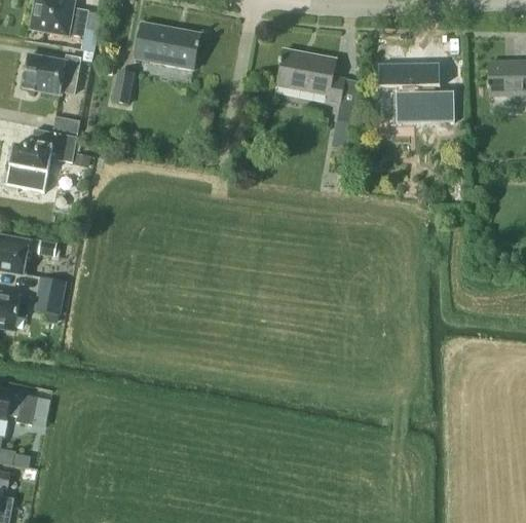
[(88,10),(72,7),(74,0),(35,0),(31,27),(68,34),(68,33),(84,36),(88,10)]
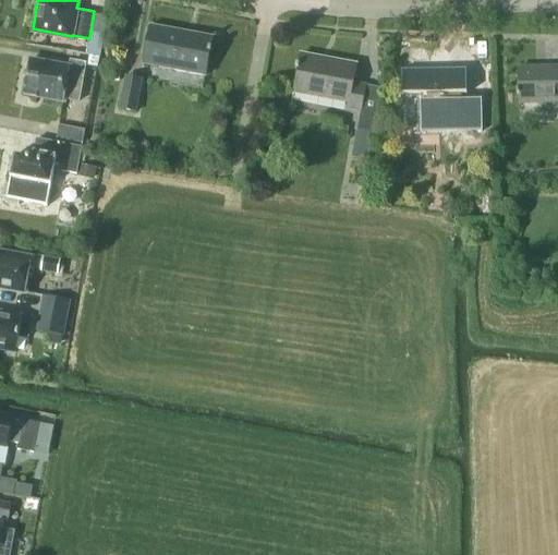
[(205,73),(211,37),(183,32),(183,29),(150,24),(143,61),(205,73)]
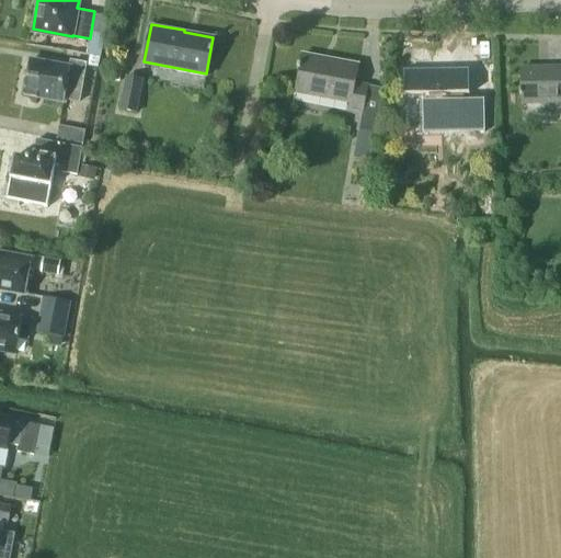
[(301,54),(300,61),(298,60),(297,66),(299,66),(295,90),(348,101),(347,106),(363,110),(368,82),(356,79),(359,63),(330,57),(330,59),(301,54)]
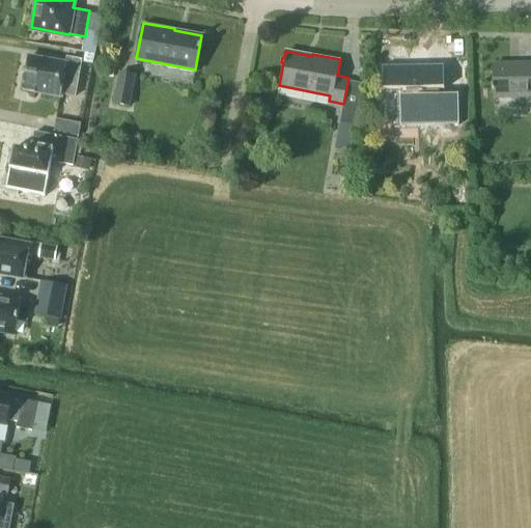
[(66,55),(65,61),(28,55),(22,89),(60,95),(61,91),(76,93),(82,57),(66,55)]
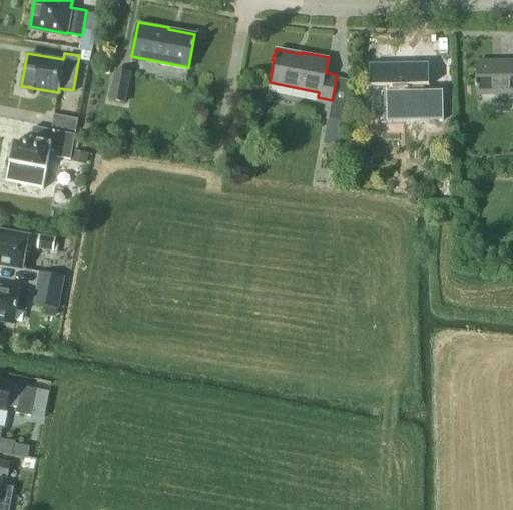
[(512,58),(476,59),(477,80),(475,80),(475,84),(477,84),(477,93),(512,92),(512,58)]
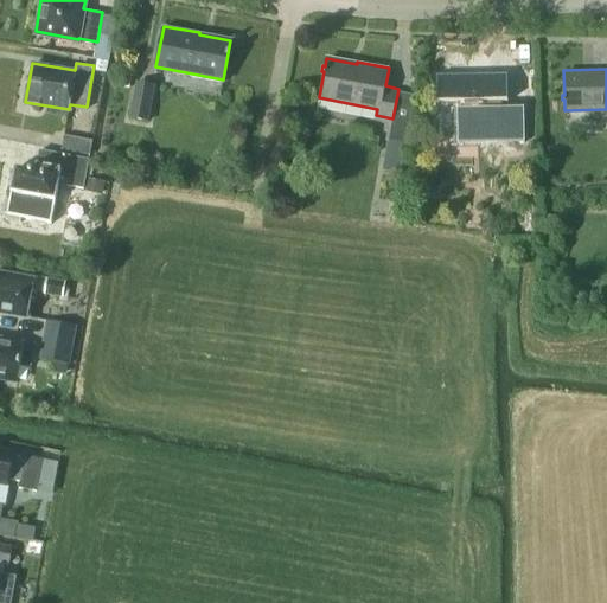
[(504,113),(503,72),(436,74),(436,108),(462,108),(462,114),(453,114),(454,141),(524,140),(524,113),(504,113)]
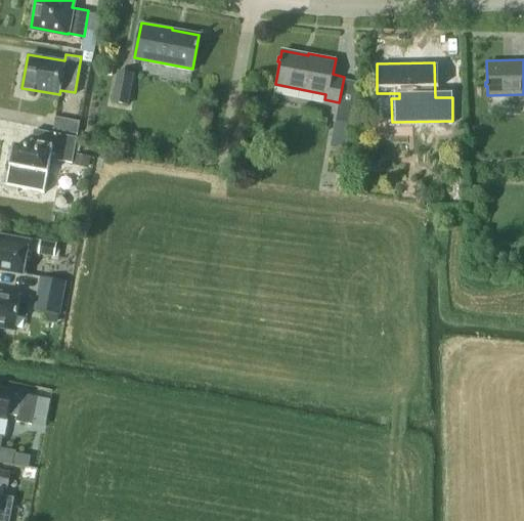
[(133,72),(117,69),(112,99),(128,102),(133,72)]
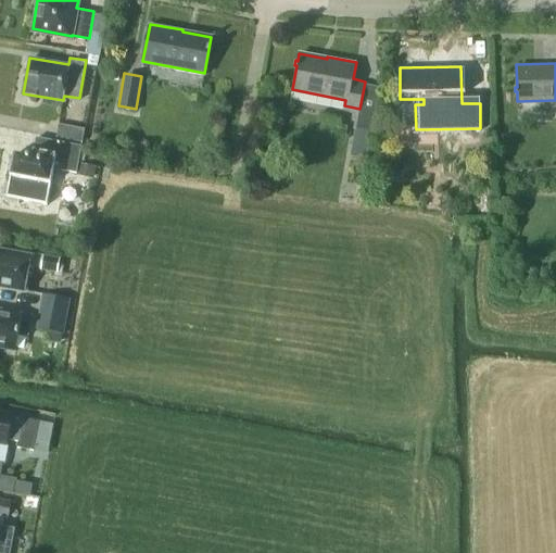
[(85,126),(59,122),(57,135),(83,139),(85,126)]
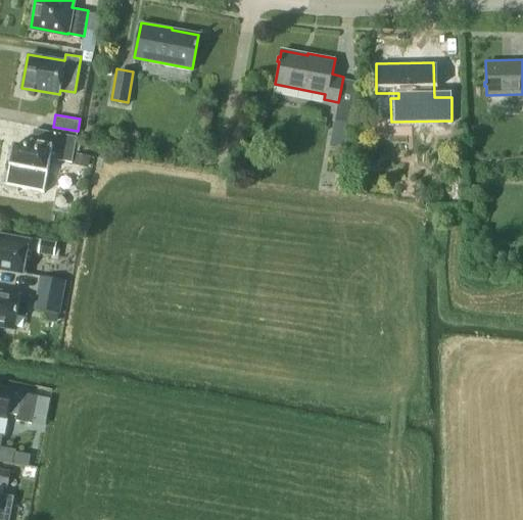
[(333,128),(348,131),(350,121),(335,117),(333,128)]
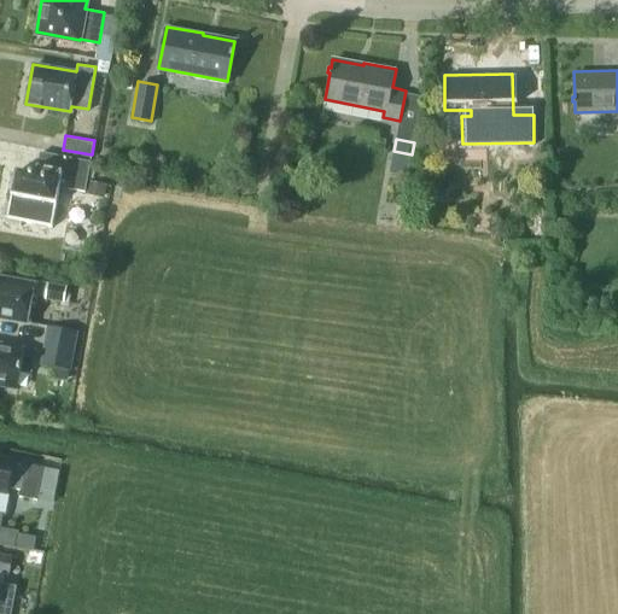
[(5,202),(3,215),(6,221),(21,223),(22,220),(31,221),(39,227),(52,222),(60,177),(70,179),(69,186),(85,189),(91,159),(40,151),(36,173),(16,169),(15,174),(10,180),(12,189),(10,202),(5,202)]
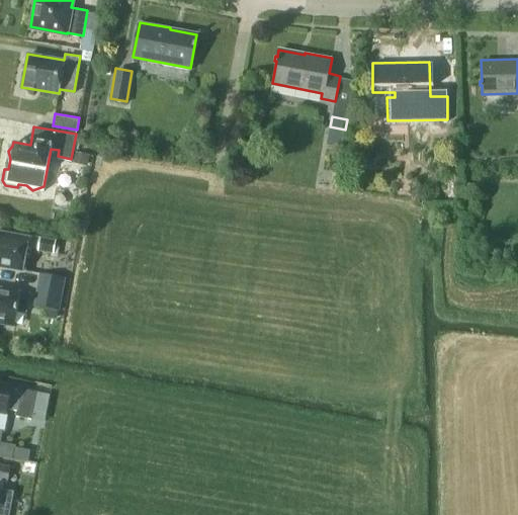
[(73,149),(71,161),(87,163),(89,152),(73,149)]
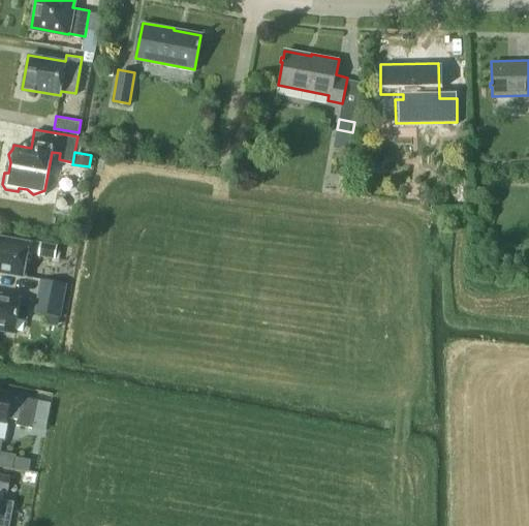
[(29,251),(30,242),(0,236),(0,270),(24,275),(29,251)]
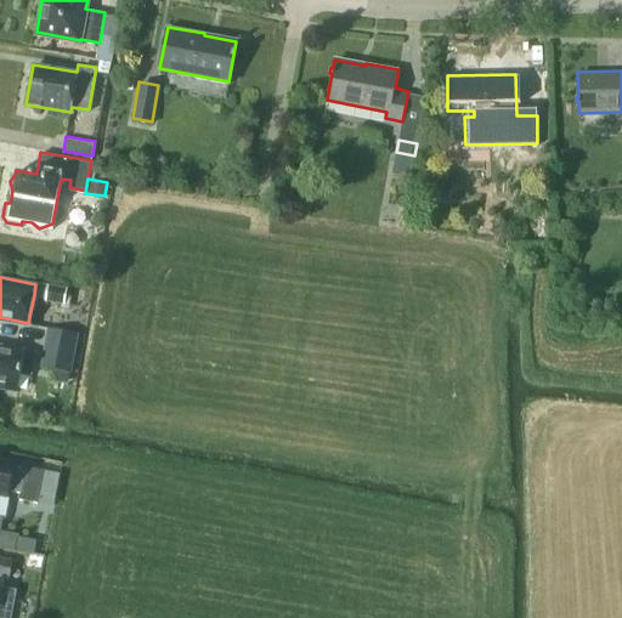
[(68,287),(49,283),(46,299),(64,302),(68,287)]
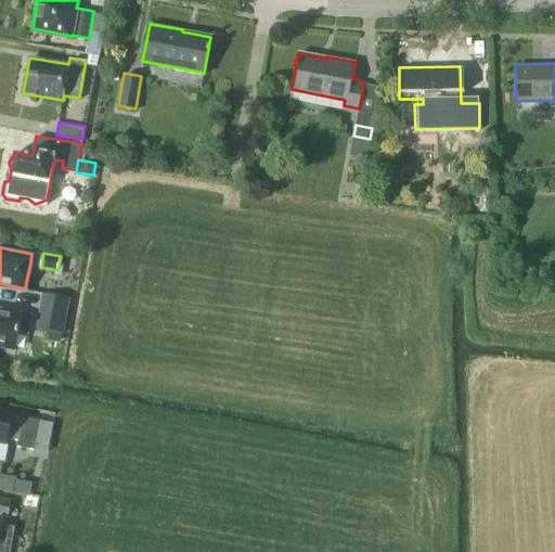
[(43,292),(41,304),(68,309),(71,296),(43,292)]
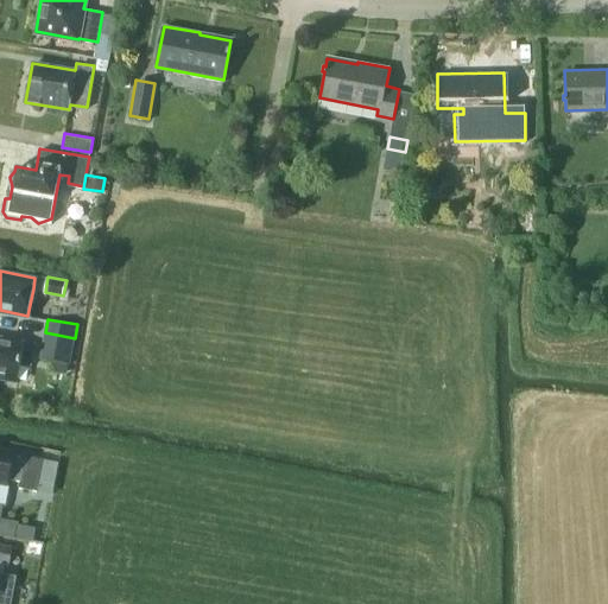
[(45,332),(40,356),(70,362),(75,338),(45,332)]
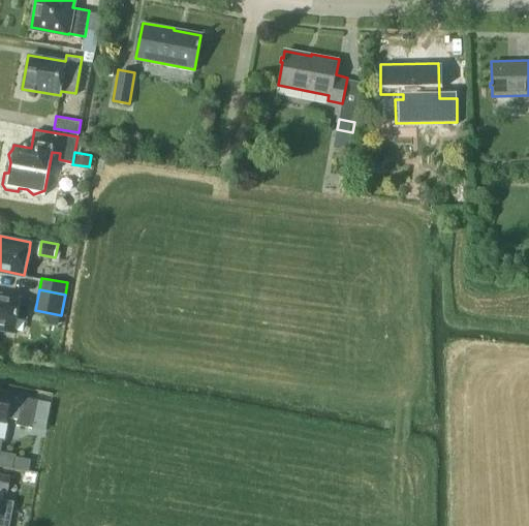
[(21,292),(21,297),(0,292),(0,329),(13,332),(17,314),(27,316),(31,295),(21,292)]
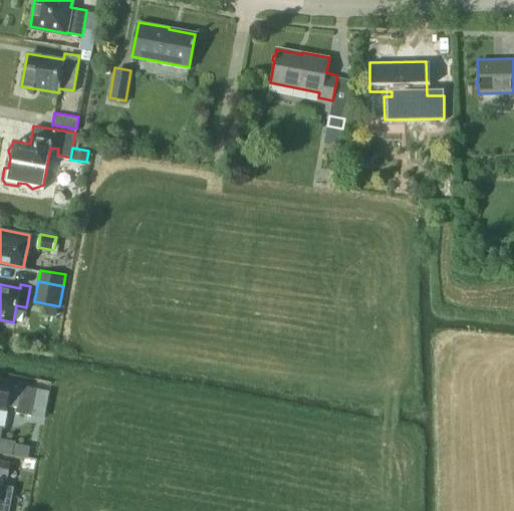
[(0,378),(0,452),(28,458),(31,445),(16,442),(16,440),(1,437),(3,427),(0,425),(0,408),(6,410),(7,408),(17,410),(17,412),(30,414),(35,388),(13,382),(13,381),(0,378)]
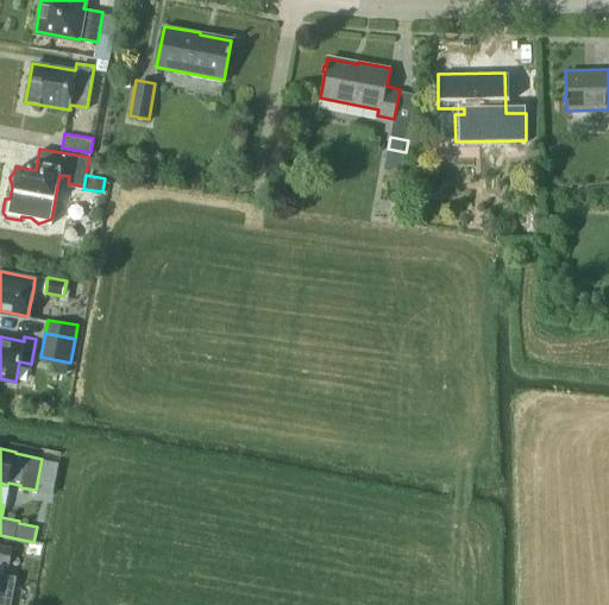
[(0,590),(6,561),(10,562),(12,547),(0,544),(0,590)]
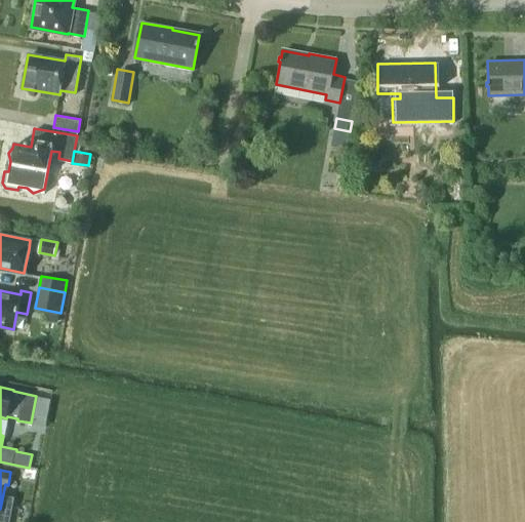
All buildings are outlined.
